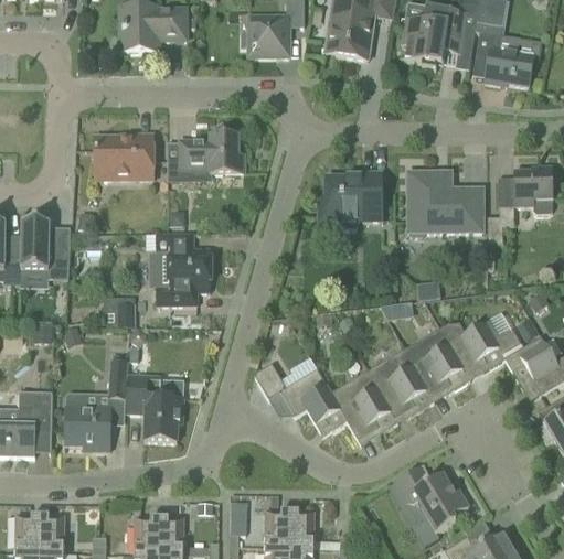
[(286,0),(286,18),(246,17),(246,31),(242,31),(242,46),(251,46),(251,55),(276,56),(276,53),(283,53),(283,55),(288,55),(288,27),(304,27),(302,0),(286,0)]
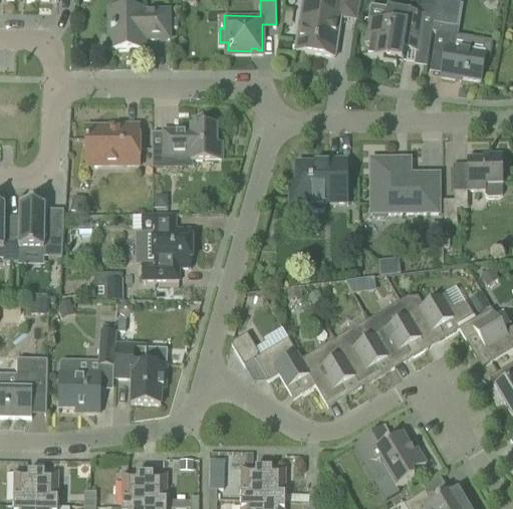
[(356,18),(358,0),(302,0),(297,39),(307,41),(305,50),(335,55),(341,16),(356,18)]
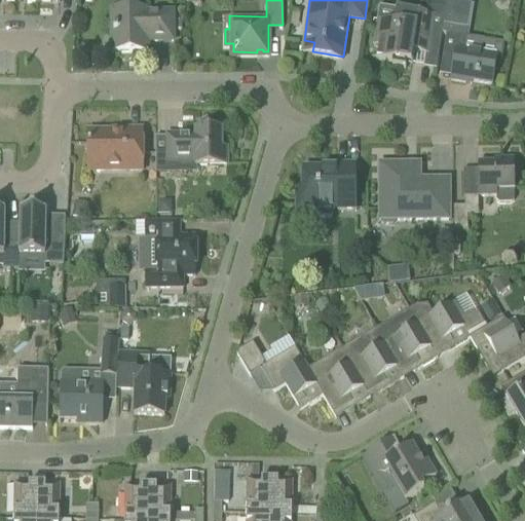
[(372,54),(372,56),(394,60),(392,64),(406,66),(409,48),(413,48),(414,44),(439,47),(442,30),(447,0),(419,0),(418,9),(406,7),(407,3),(398,1),(397,5),(394,5),(391,20),(378,17),(377,23),(374,42),(379,43),(377,56),(372,54)]
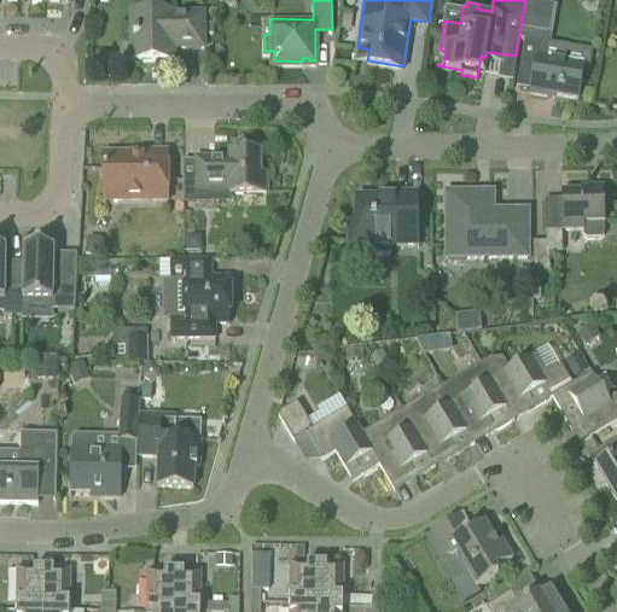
[(525,0),(519,35),(525,36),(521,64),(534,66),(530,91),(547,93),(548,91),(578,95),(585,57),(569,54),(571,41),(552,38),(558,0),(525,0)]
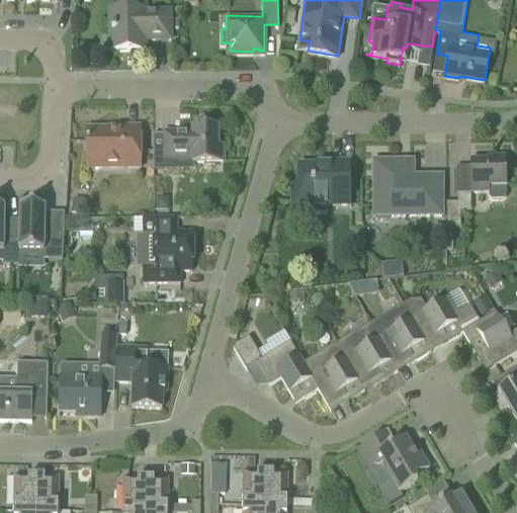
[(110,30),(113,30),(113,47),(104,47),(104,48),(146,48),(146,47),(145,35),(152,35),(152,37),(171,36),(170,9),(145,10),(145,6),(110,6),(110,30)]
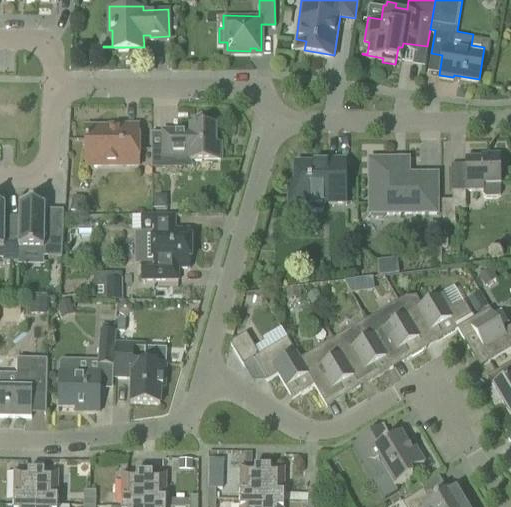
[(163,128),(163,148),(163,154),(190,153),(191,158),(221,158),(221,140),(216,140),(216,122),(190,122),(190,128),(163,128)]
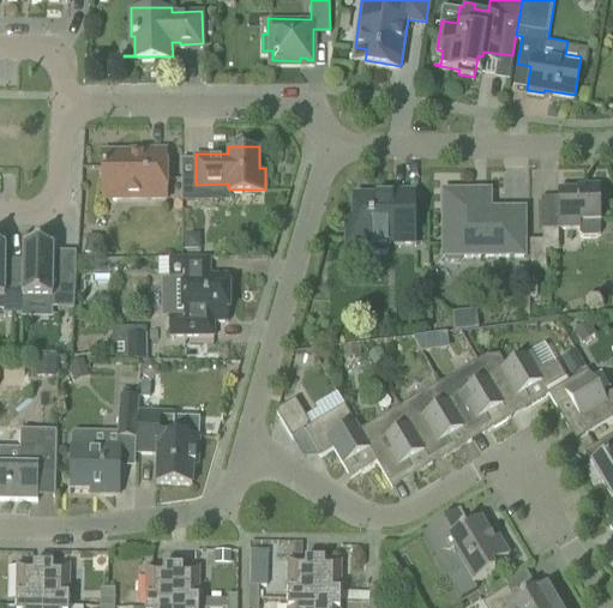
[(103,150),(103,174),(103,192),(125,192),(125,197),(167,197),(167,148),(144,148),(144,152),(132,152),(132,150),(103,150)]
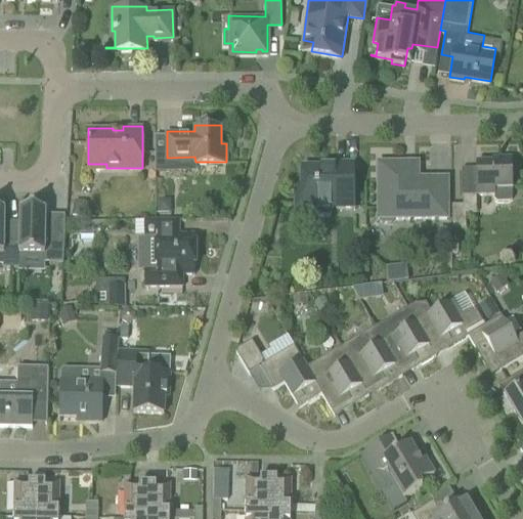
[(451,202),(452,226),(467,226),(466,211),(477,211),(477,192),(494,191),(494,197),(496,199),(511,199),(513,197),(513,187),(512,156),(493,156),(493,160),(476,160),(476,166),(462,166),(463,202),(451,202)]
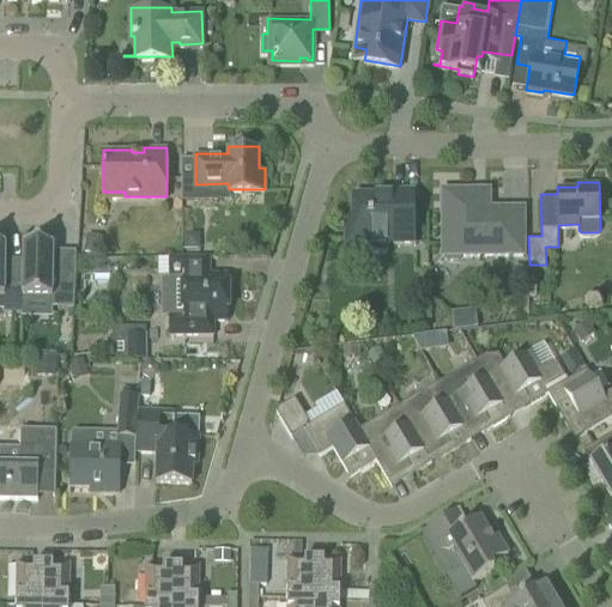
[(414,240),(414,188),(394,188),(394,193),(353,193),(353,217),(346,217),(346,242),(347,242),(347,236),(369,236),(369,242),(370,242),(370,240),(414,240)]
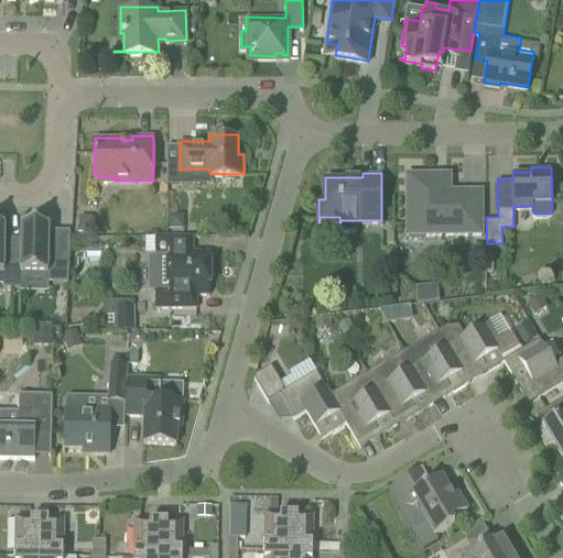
[(408,216),(408,232),(412,238),(422,238),(426,232),(483,232),(482,211),(482,189),(451,189),(451,181),(436,181),(436,173),(413,173),(414,194),(407,194),(408,216)]
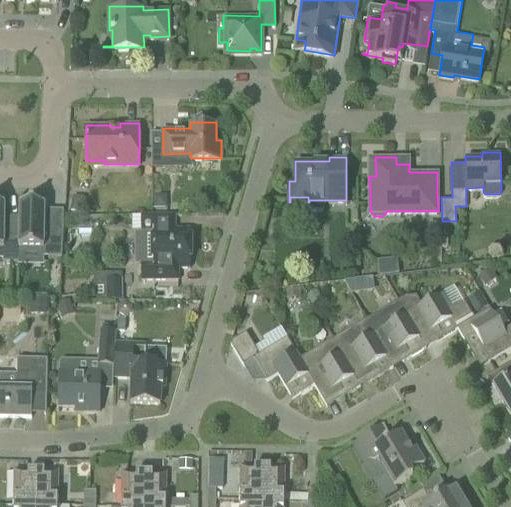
[(152,203),(166,203),(165,190),(152,190),(152,203)]
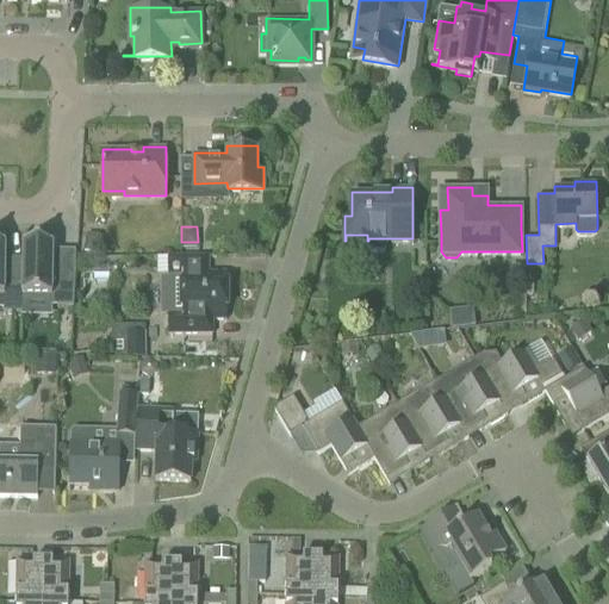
[(110,235),(88,230),(84,247),(105,253),(110,235)]
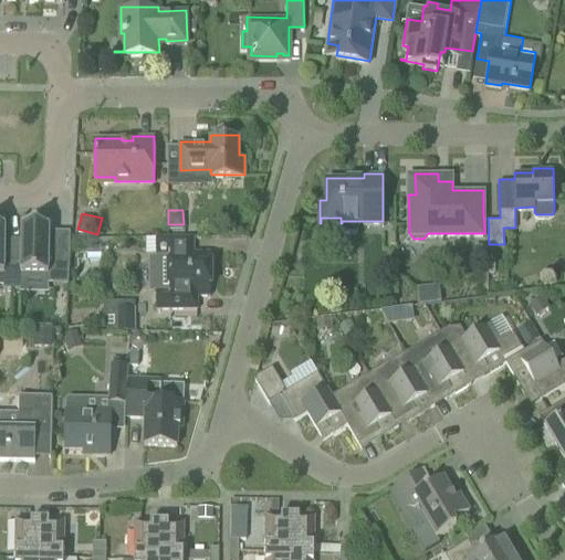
[(43,224),(43,221),(29,221),(29,224),(22,224),(21,273),(49,273),(49,278),(67,280),(69,251),(49,251),(50,224),(43,224)]
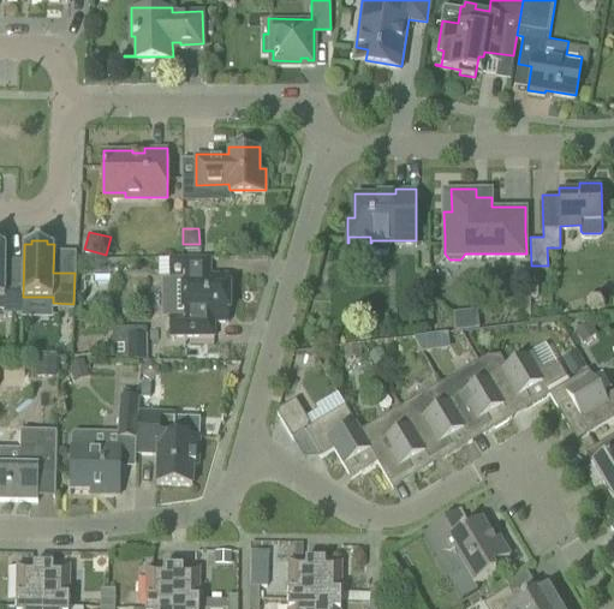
[(4,314),(21,314),(21,284),(5,284),(6,244),(0,243),(0,308),(4,308),(4,314)]
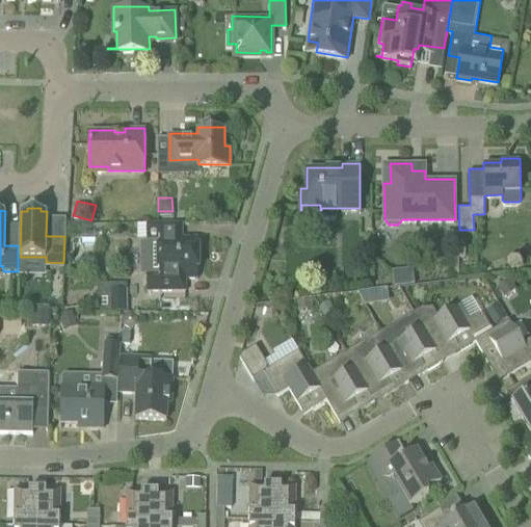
[(140,271),(148,272),(148,289),(186,289),(186,275),(197,275),(197,249),(196,249),(196,243),(197,243),(197,236),(182,236),(182,220),(147,221),(147,237),(140,238),(140,271)]
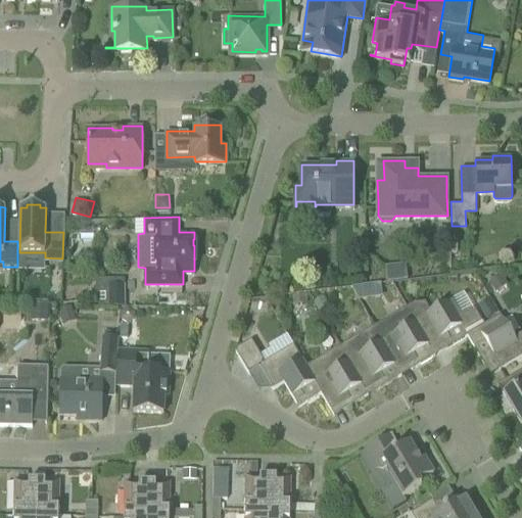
[(439,226),(439,242),(449,242),(449,226),(439,226)]
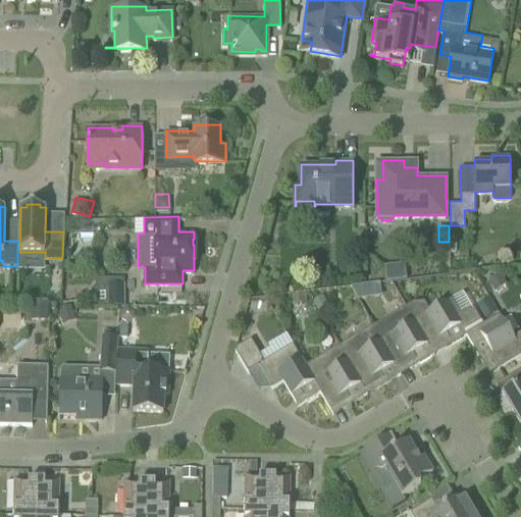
[(501,270),(489,277),(496,287),(507,279),(501,270)]
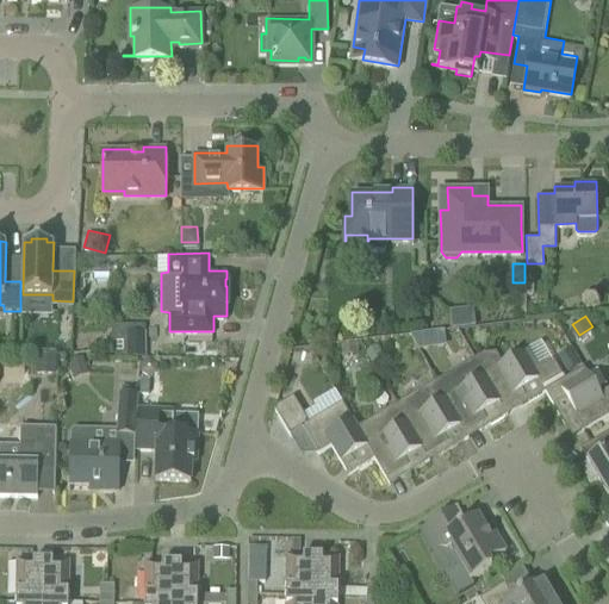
[(145,354),(145,329),(131,328),(130,322),(112,322),(112,353),(145,354)]
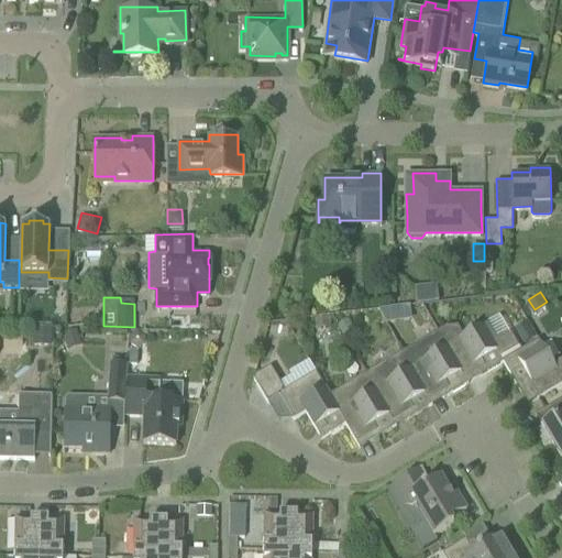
[(423,301),(410,303),(411,312),(425,310),(423,301)]
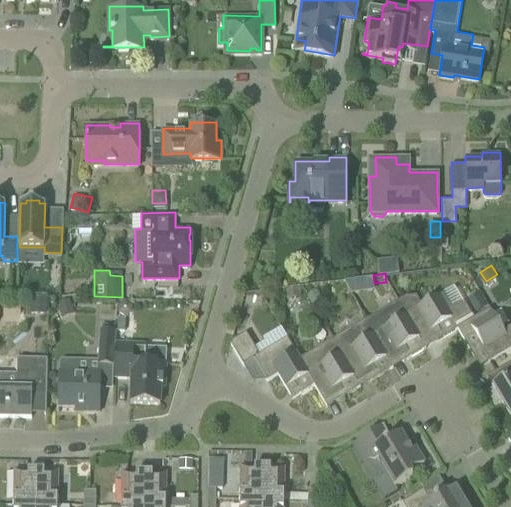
[(358,277),(344,278),(352,291),(360,290),(358,277)]
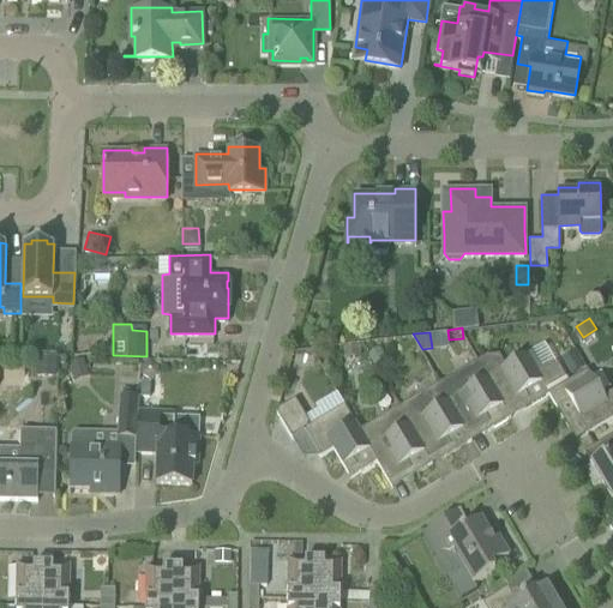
[(344,353),(361,350),(361,342),(343,344),(344,353)]
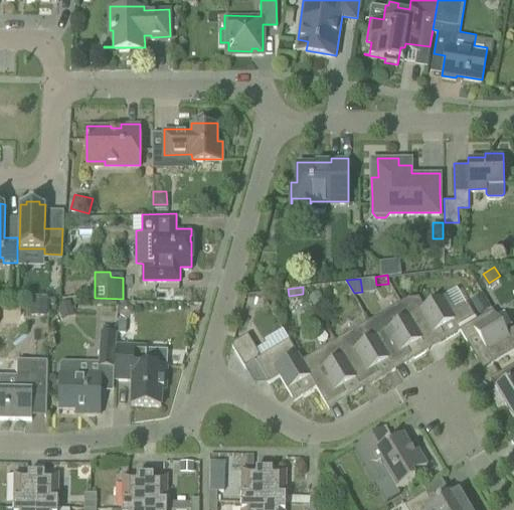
[(314,301),(323,296),(319,288),(310,293),(314,301)]
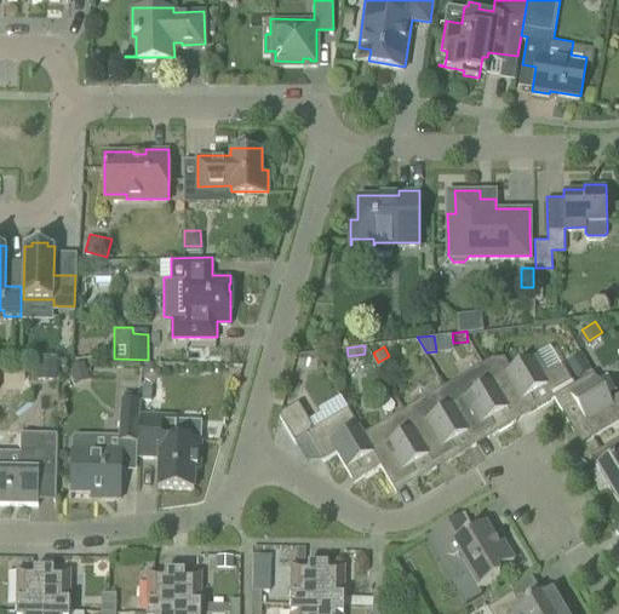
[(577,373),(590,366),(580,349),(567,356),(577,373)]
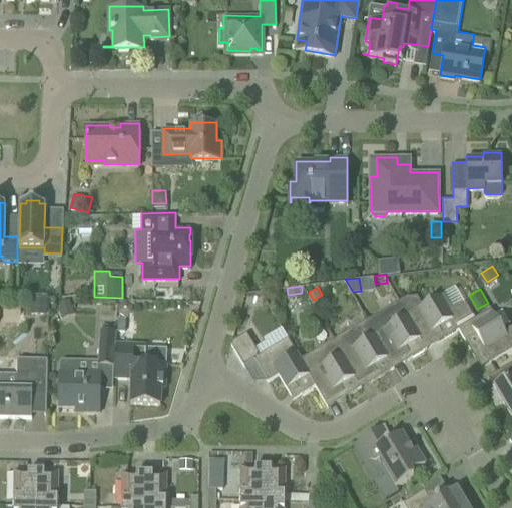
[(398,300),(426,347),(427,346),(425,342),(435,336),(437,340),(459,327),(458,325),(456,322),(474,311),(467,299),(454,306),(445,290),(423,303),(418,294),(409,294),(398,300)]
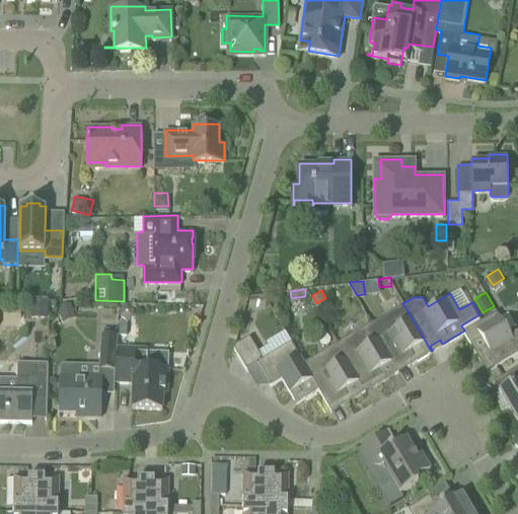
[(30,313),(46,313),(45,300),(30,300),(30,313)]
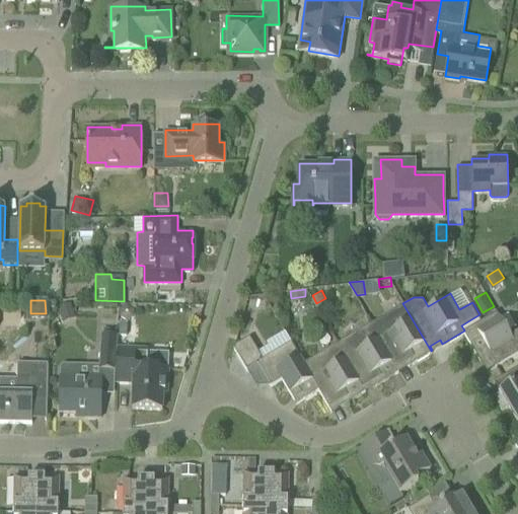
[(75,313),(70,300),(57,305),(62,318),(75,313)]
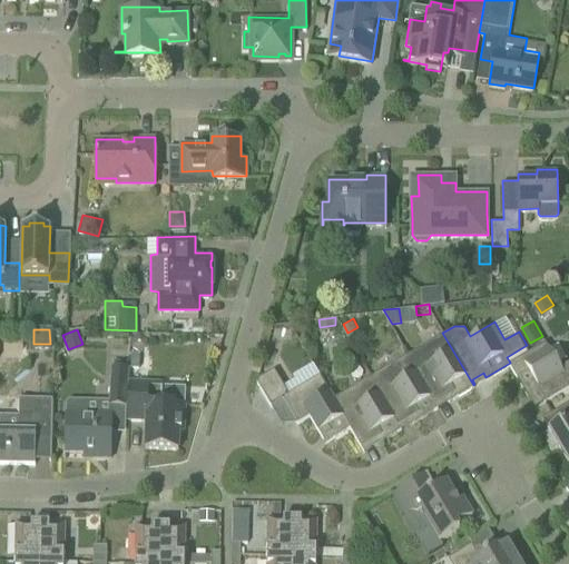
[(451,398),(473,385),(442,333),(406,355),(430,395),(437,405),(433,407),(434,408),(438,406),(435,401),(448,394),(451,398)]
